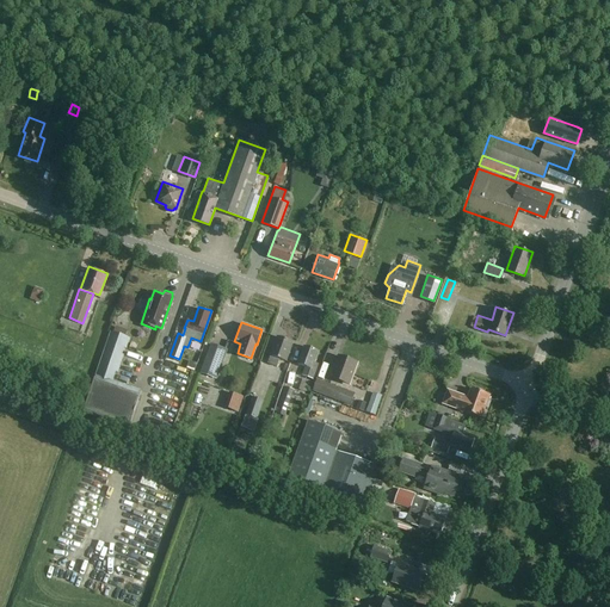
[(127,345),(130,335),(110,329),(96,373),(112,379),(116,370),(117,371),(123,354),(122,353),(124,345),(127,345)]
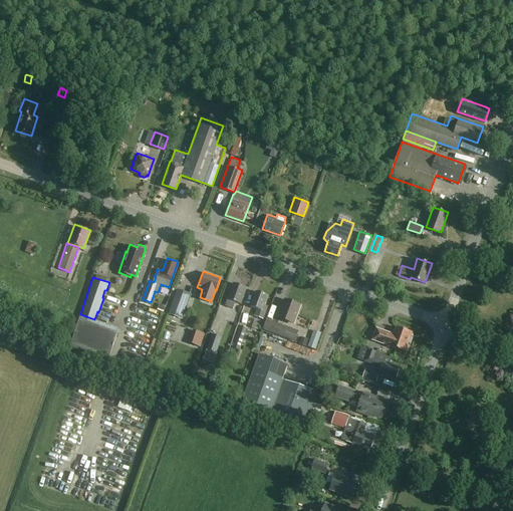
[(240,302),(246,286),(233,281),(225,304),(232,306),(234,300),(240,302)]
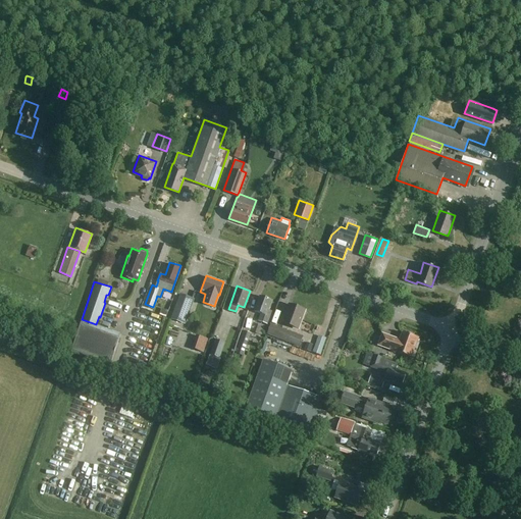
[(185,322),(195,298),(179,292),(170,317),(185,322)]
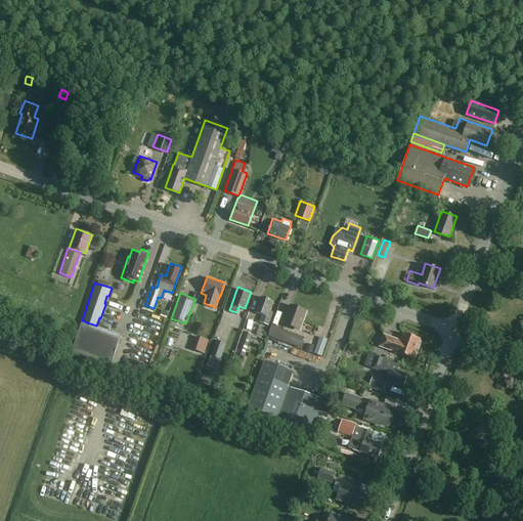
[(267,323),(270,316),(272,310),(269,309),(272,300),(260,295),(255,311),(261,313),(259,320),(267,323)]
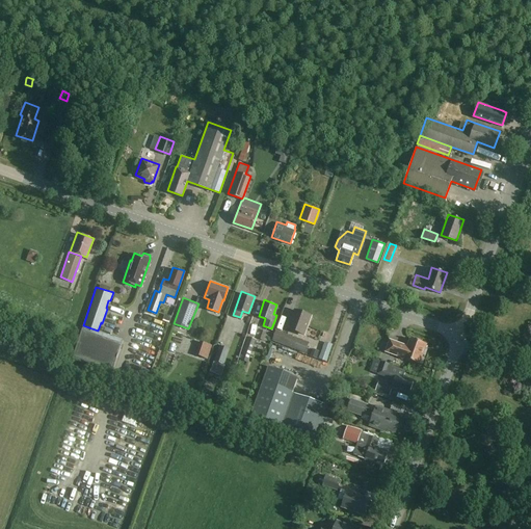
[(108,314),(120,317),(122,311),(110,308),(108,314)]
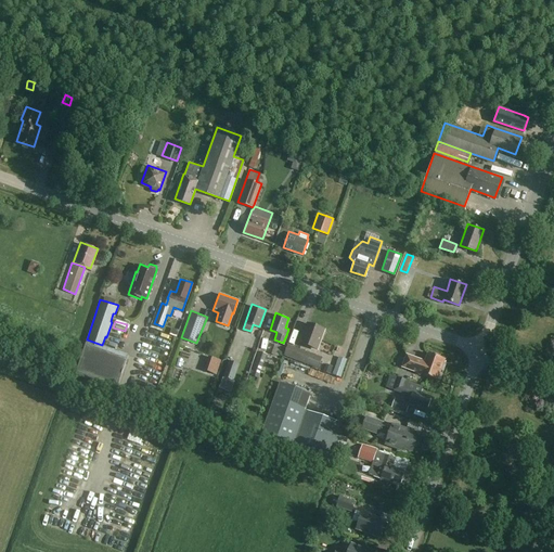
[(317,346),(323,329),(308,323),(301,341),(317,346)]
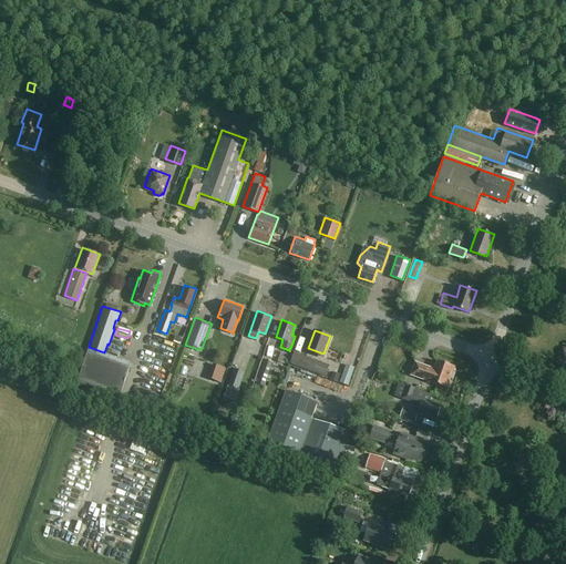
[(311,370),(316,358),(294,350),(289,361),(311,370)]
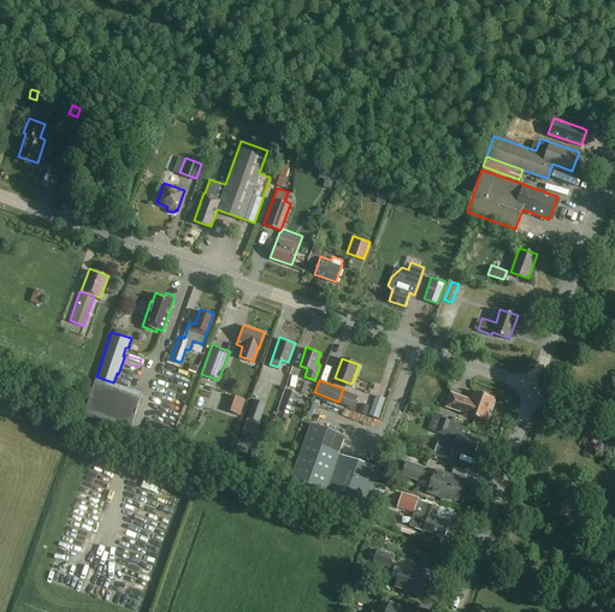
[(128,432),(140,398),(94,382),(83,416),(128,432)]
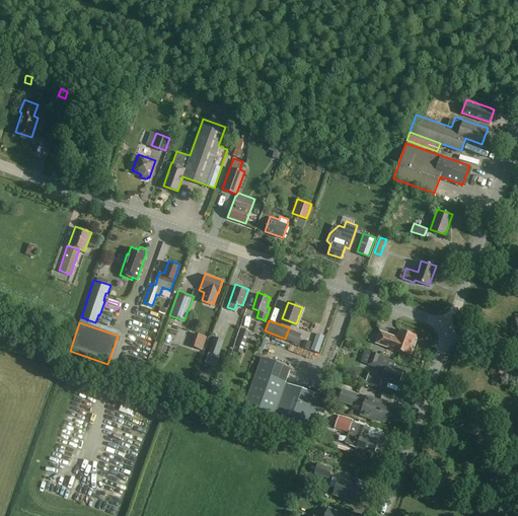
[(241,352),(248,328),(242,326),(234,350),(241,352)]
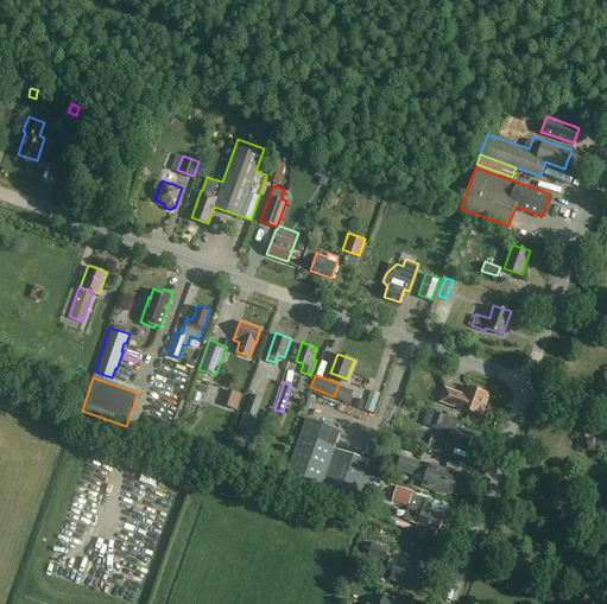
[(349,400),(362,402),(365,386),(352,385),(349,400)]
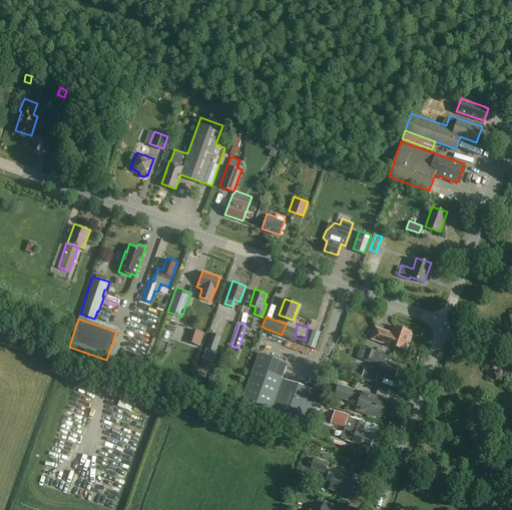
[(404,350),(411,330),(395,325),(392,332),(375,326),(371,338),(404,350)]
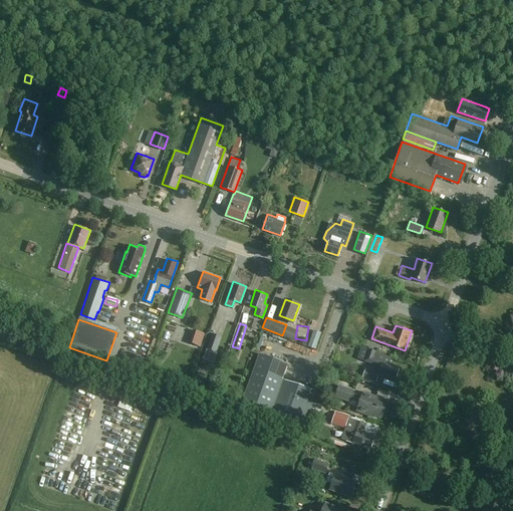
[(316,344),(320,331),(312,328),(308,341),(316,344)]
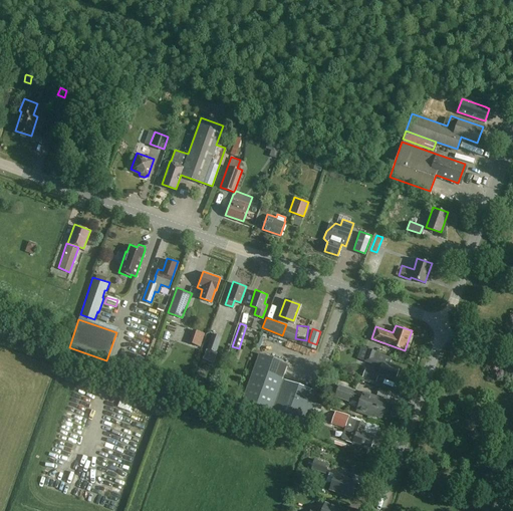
[(216,350),(222,335),(212,332),(207,346),(216,350)]
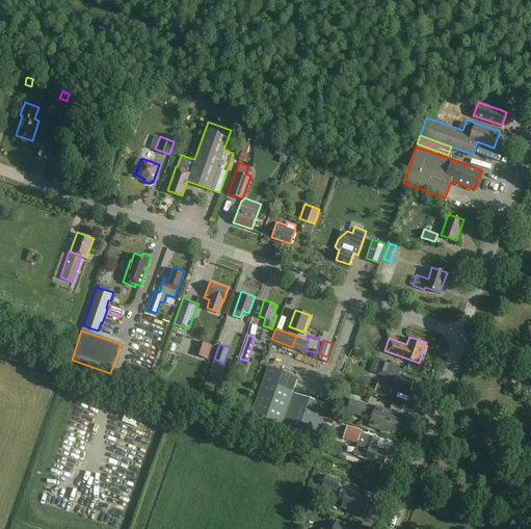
[(207,363),(209,349),(202,347),(198,362),(207,363)]
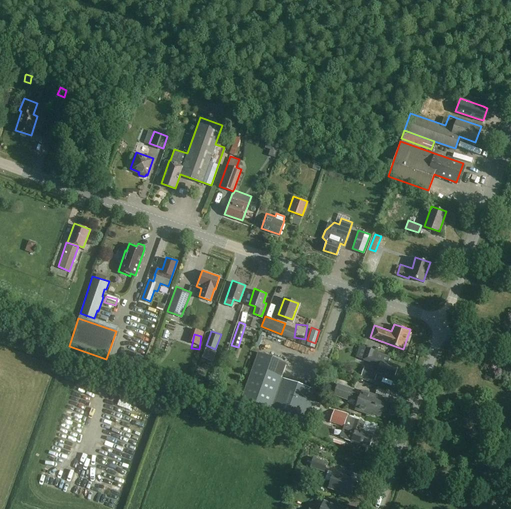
[(362,358),(365,349),(359,347),(355,356),(362,358)]
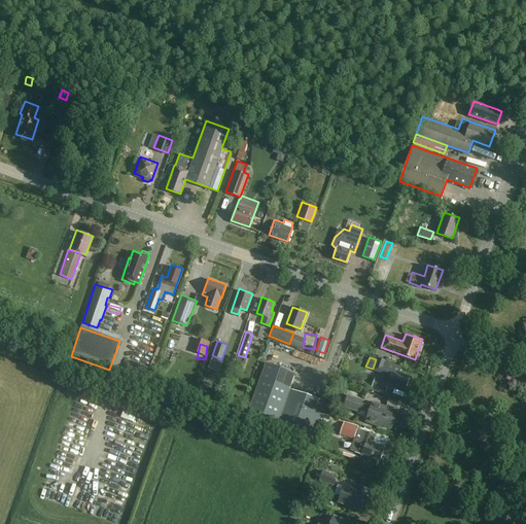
[(378,357),(374,369),(391,375),(388,382),(405,388),(410,376),(399,372),(401,367),(378,357)]
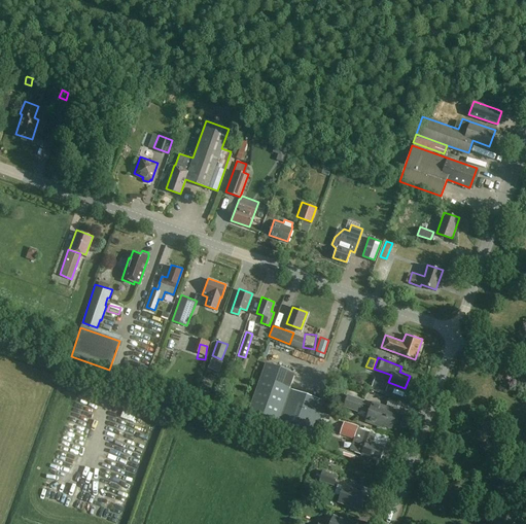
[(321,399),(297,391),(299,387),(291,384),(295,373),(266,361),(246,415),(319,442),(322,432),(315,430),(326,398),(322,396),(321,399)]
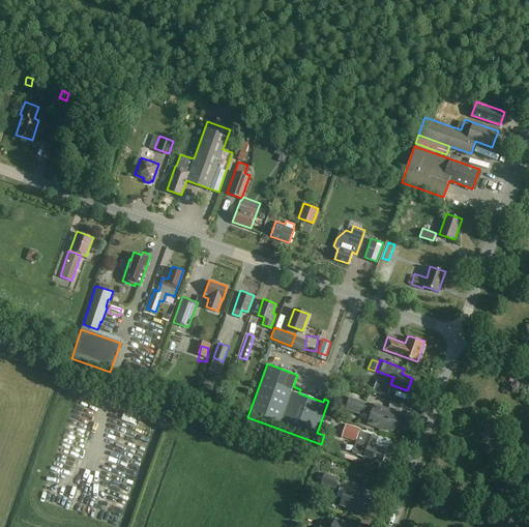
[(370,386),(369,389),(386,394),(390,383),(376,379),(373,387),(370,386)]
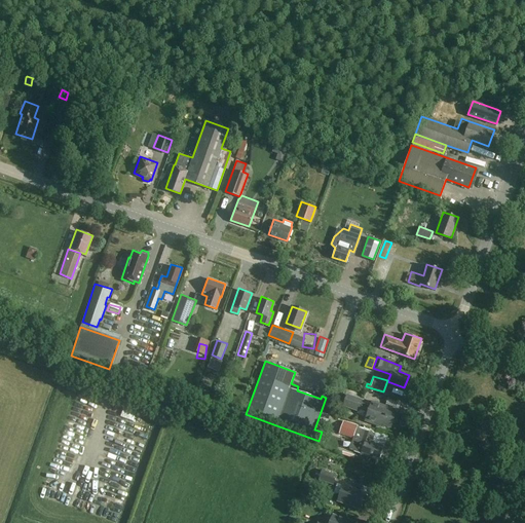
[(357,412),(366,415),(364,419),(376,423),(377,421),(390,425),(396,409),(371,401),(370,404),(361,401),(362,399),(346,394),(342,404),(358,409),(357,412)]
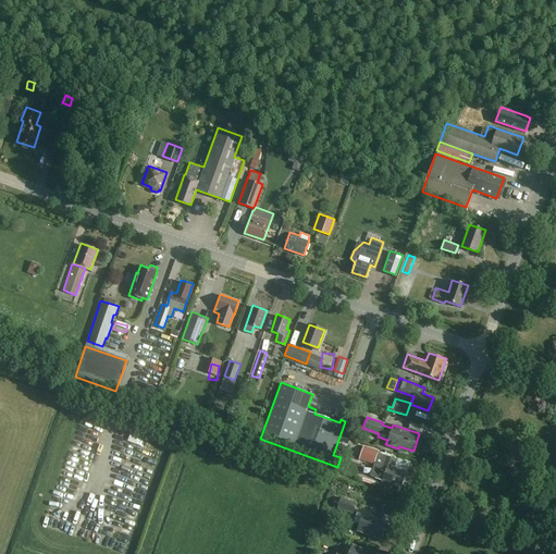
[(373,462),(378,448),(363,444),(361,450),(354,446),(353,452),(360,454),(359,457),(373,462)]
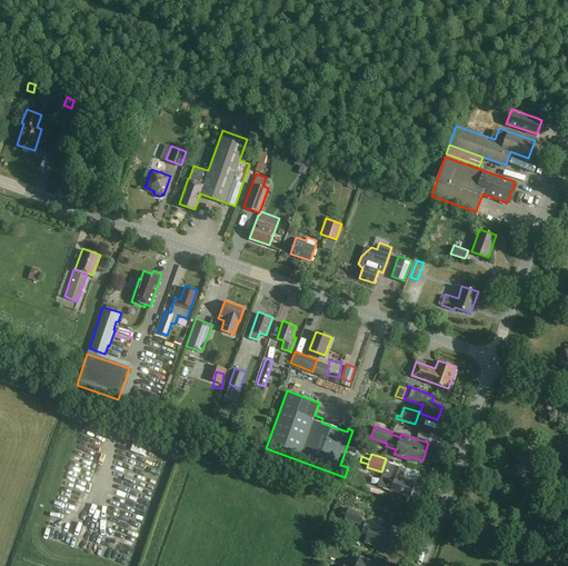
[(410,496),(415,483),(401,477),(405,468),(386,462),(378,485),(390,489),(410,496)]
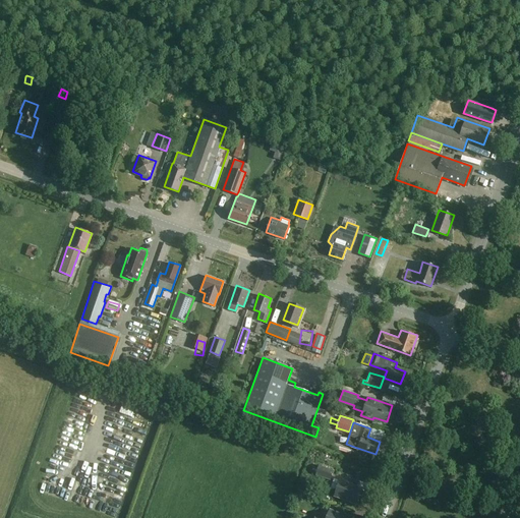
[(138,452),(139,444),(131,443),(130,451),(138,452)]
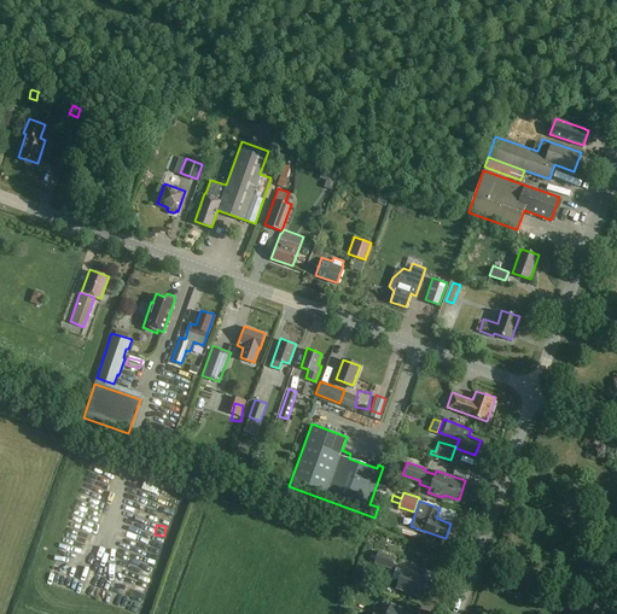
[(391,567),(395,557),(377,551),(374,561),(391,567)]
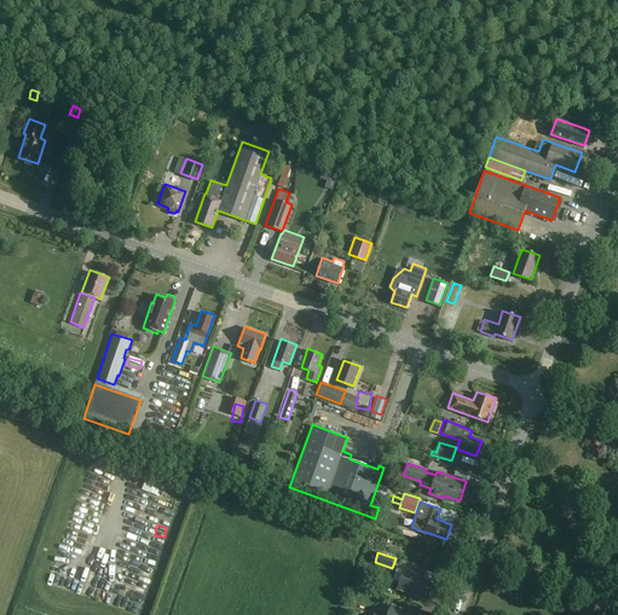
[(423,597),(431,579),(404,569),(397,587),(423,597)]
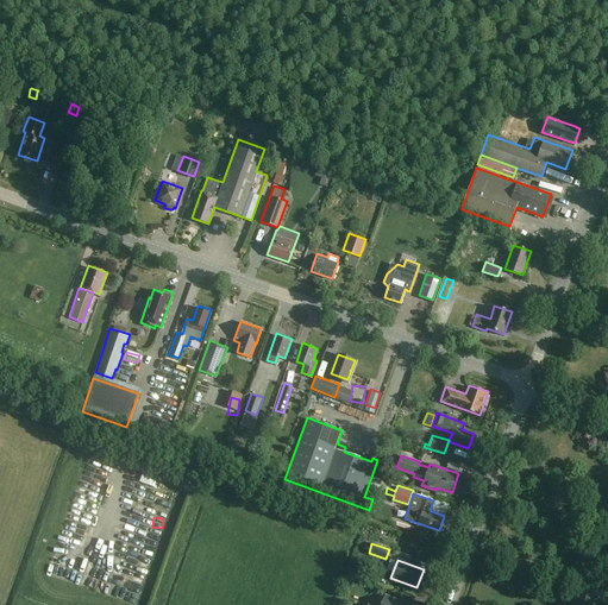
[(401,599),(386,593),(381,604),(374,604),(368,603),(367,604),(409,604),(412,602),(401,598),(401,599)]
